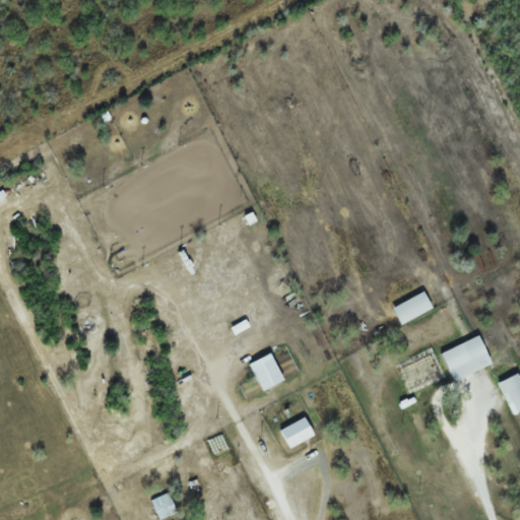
[(434,308),(425,290),(392,308),(401,325),(434,308)]
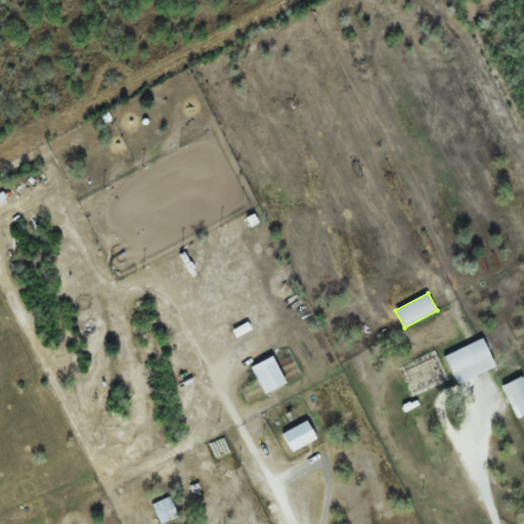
[(444,354),(455,383),(495,367),(484,339),(444,354)]
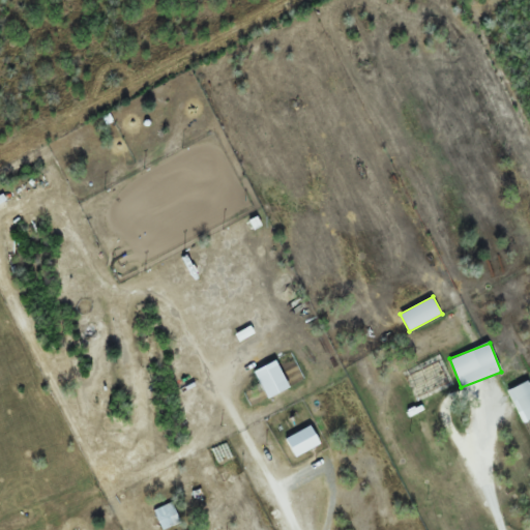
[(529,419),(529,382),(529,381),(509,389),(523,422),(529,419)]
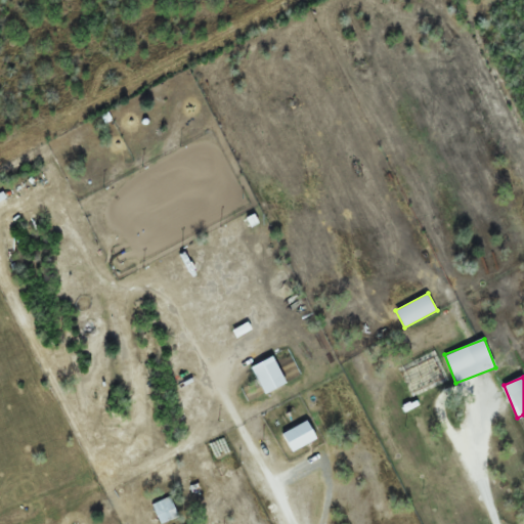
[(316,438),(307,421),(282,434),(292,451),(316,438)]
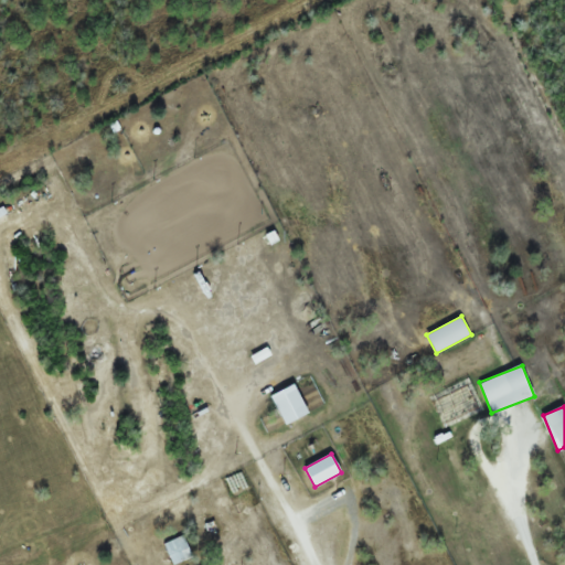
[(191,556),(182,535),(163,544),(172,564),(191,556)]
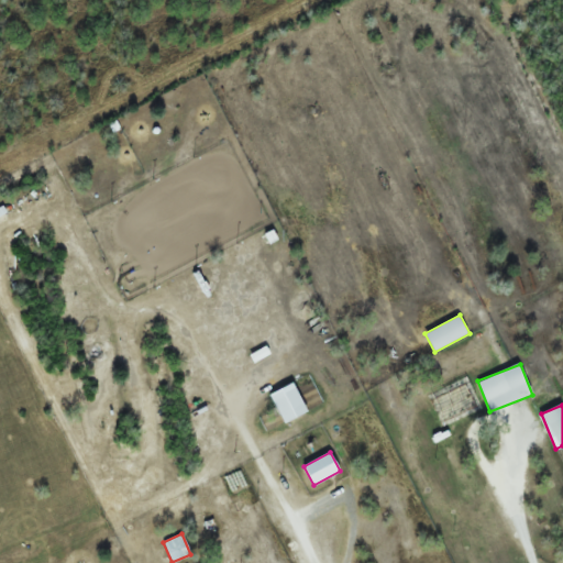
[(234,562),(233,543),(225,543),(225,562),(234,562)]
